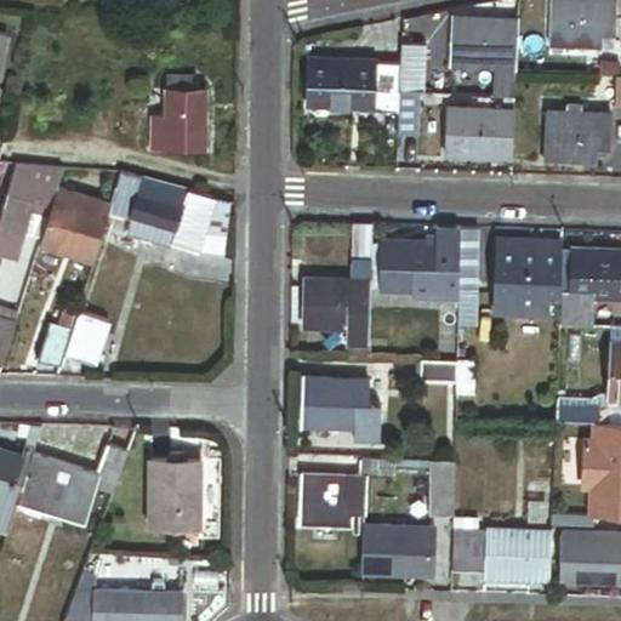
[(610,0),(545,0),(543,38),(597,39),(599,43),(609,43),(609,33),(610,0)]
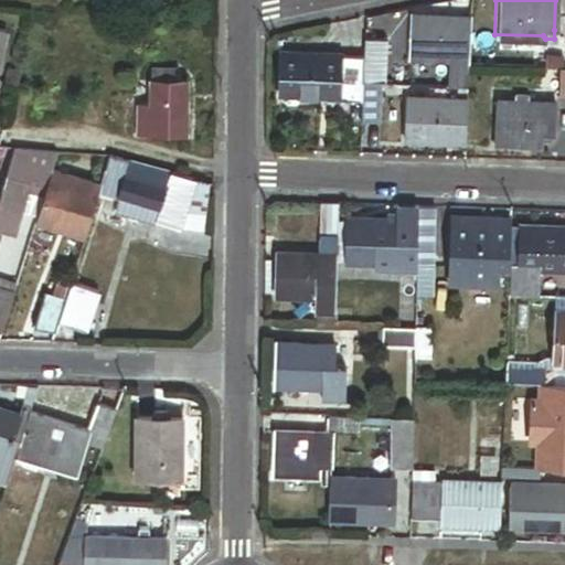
[(466,86),(469,17),(407,14),(406,56),(448,59),(447,85),(466,86)]
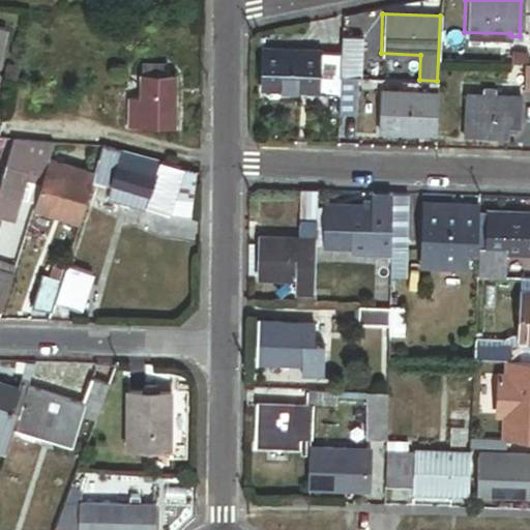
[(340,77),(342,77),(356,78),(358,78),(359,36),(342,35),(341,54),(340,77)]
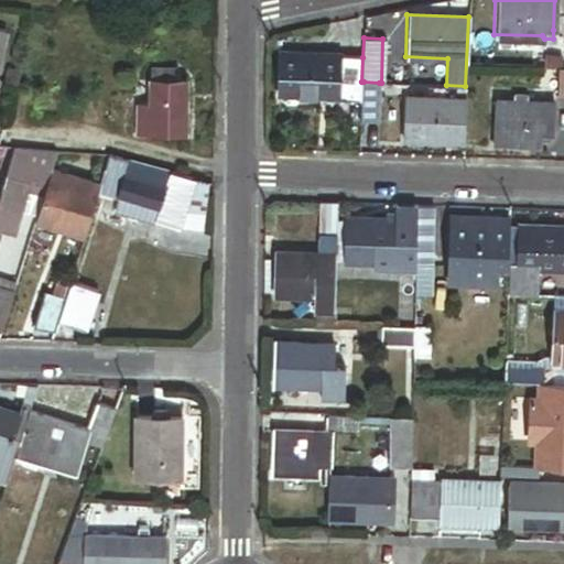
[(360,101),(361,82),(362,57),(281,54),(279,95),(327,97),(326,100),(360,101)]
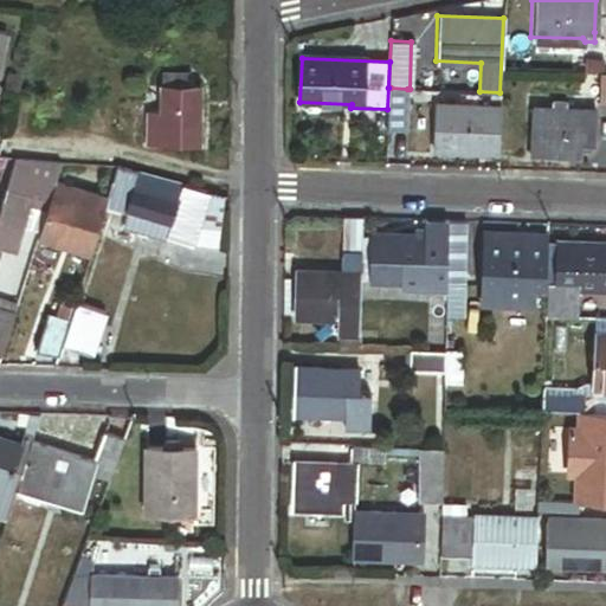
[(605,72),(595,72),(594,105),(605,105),(605,72)]
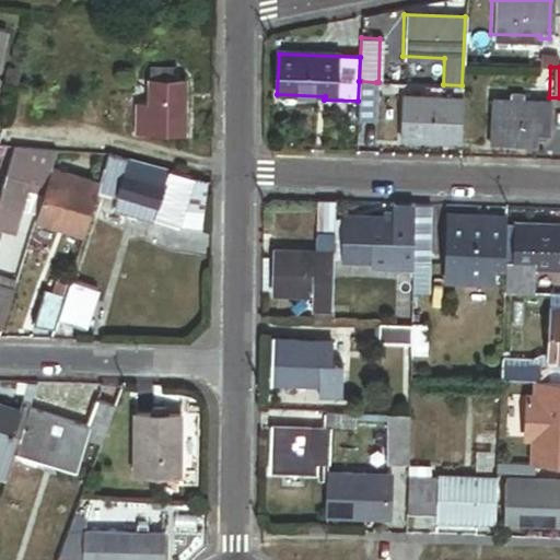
[(170,68),(149,68),(149,104),(135,104),(135,132),(182,132),(182,80),(170,80),(170,68)]
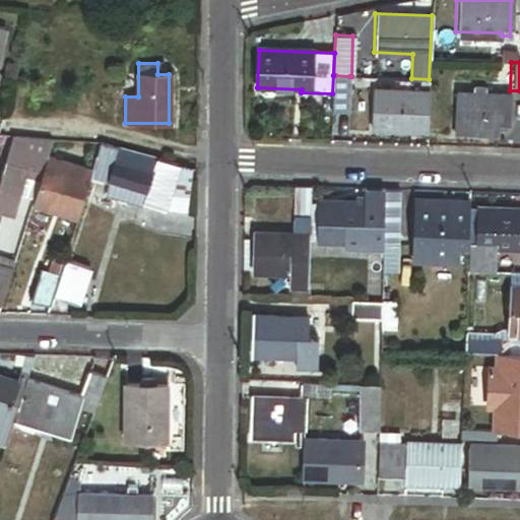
[(349,76),(335,75),(333,111),(347,111),(349,76)]
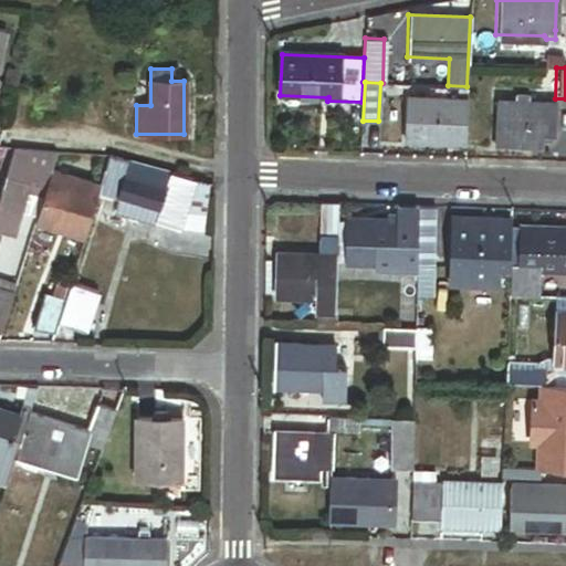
[(405,138),(464,139),(465,98),(406,97),(405,138)]
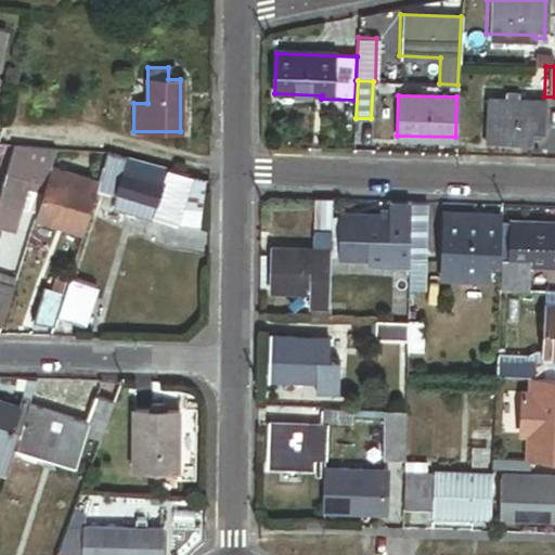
[(541,100),(483,98),(482,137),(529,139),(530,129),(540,129),(541,100)]
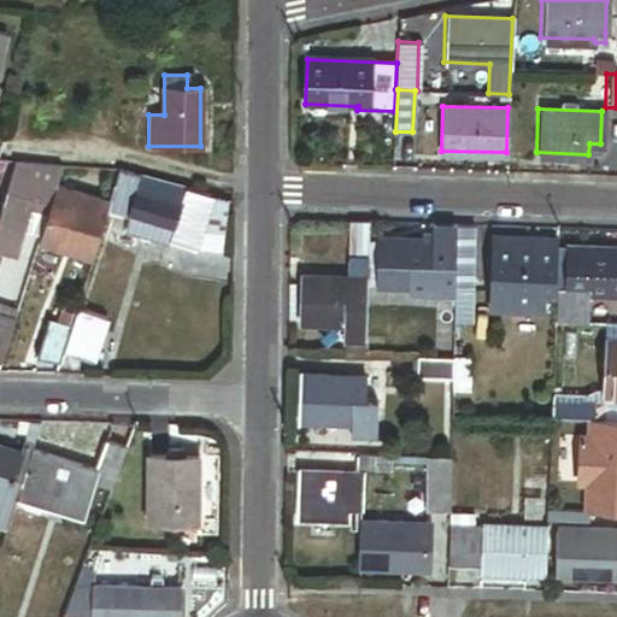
[(58,186),(64,166),(18,163),(0,216),(0,225),(23,234),(30,210),(48,215),(58,186)]
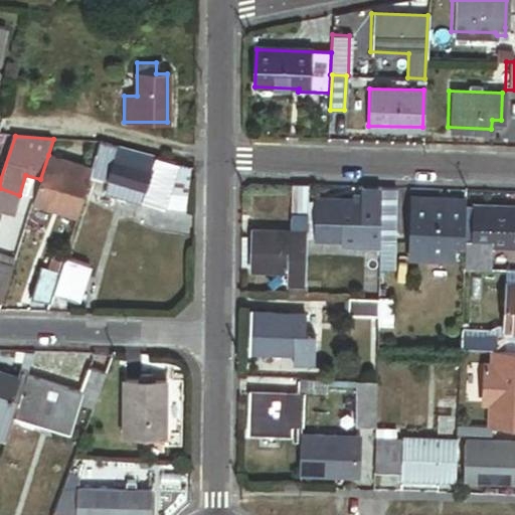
[(114,160),(118,148),(102,143),(92,176),(102,179),(108,158),(114,160)]
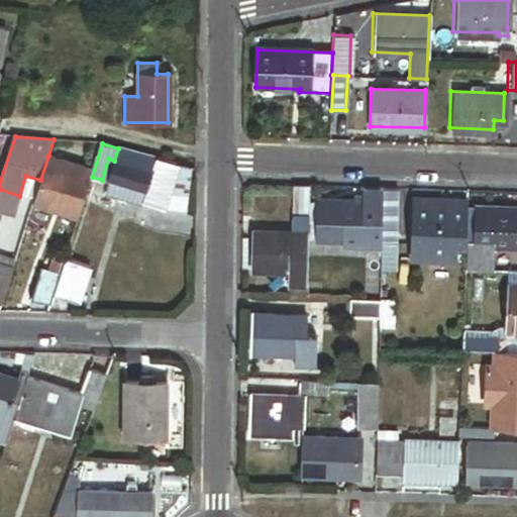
[(153,172),(158,159),(118,147),(118,148),(114,161),(153,172)]
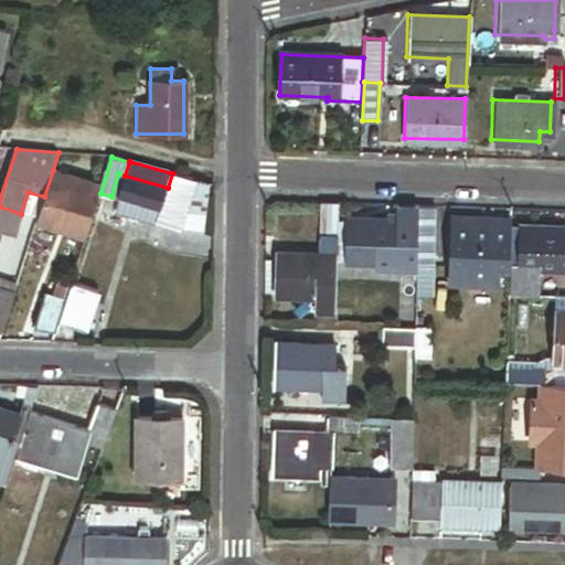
[(100,185),(53,170),(44,196),(38,219),(36,223),(84,238),(100,185)]
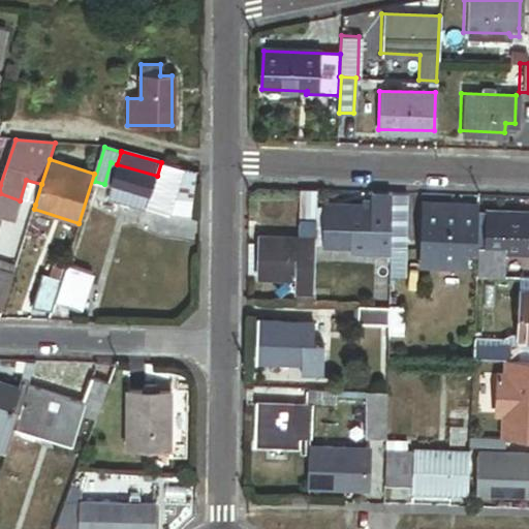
[(157,176),(117,164),(111,162),(104,184),(111,186),(151,197),(157,176)]
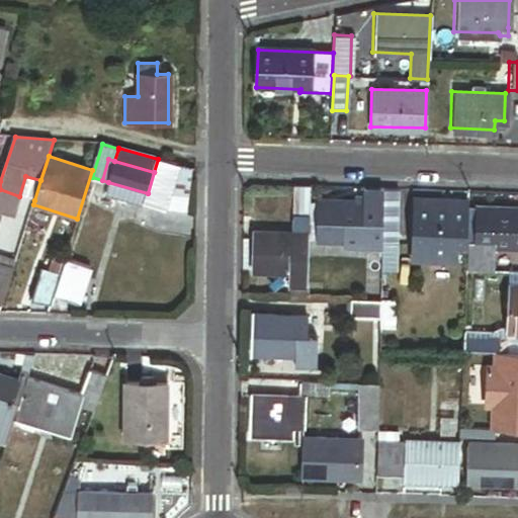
[(178,165),(158,159),(154,172),(148,193),(145,204),(165,210),(166,207),(178,165)]
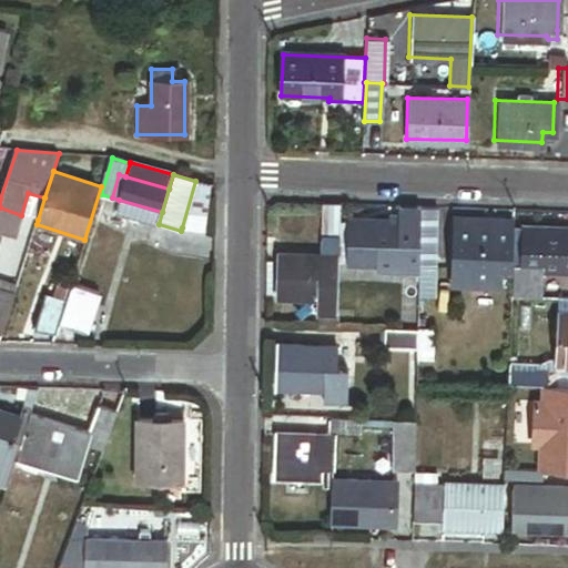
[(182,227),(203,229),(212,185),(195,181),(182,227)]
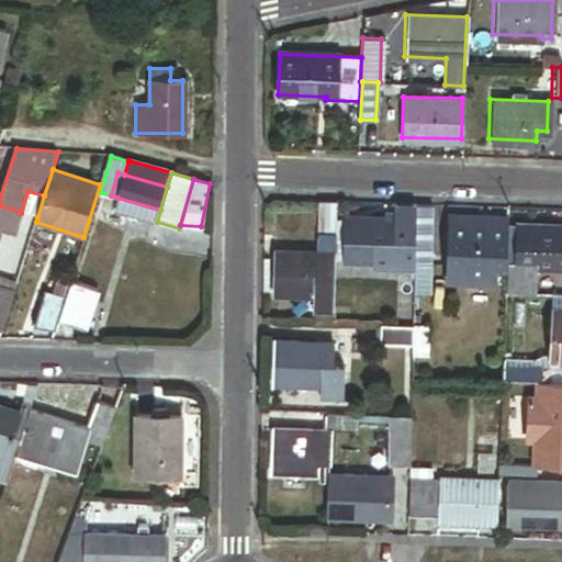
[(44,195),(27,191),(21,213),(37,217),(44,195)]
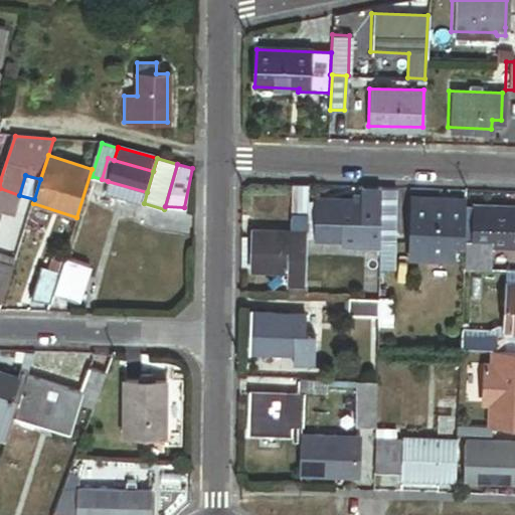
[(144,203),(147,192),(108,181),(104,195),(143,207),(144,203)]
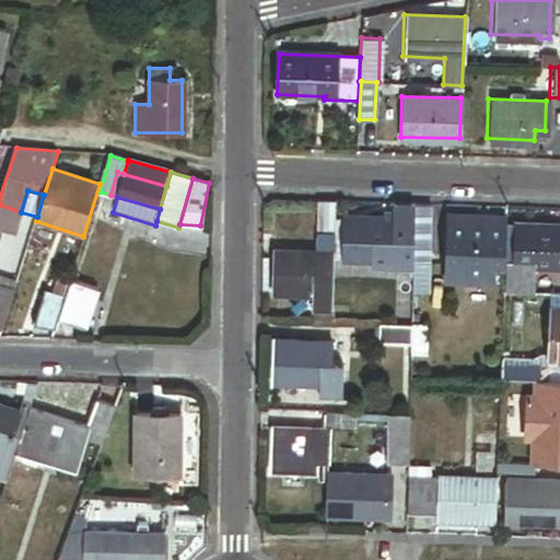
[(336,311),(340,202),(321,202),(319,253),(278,252),(276,295),(317,296),(316,310),(336,311)]
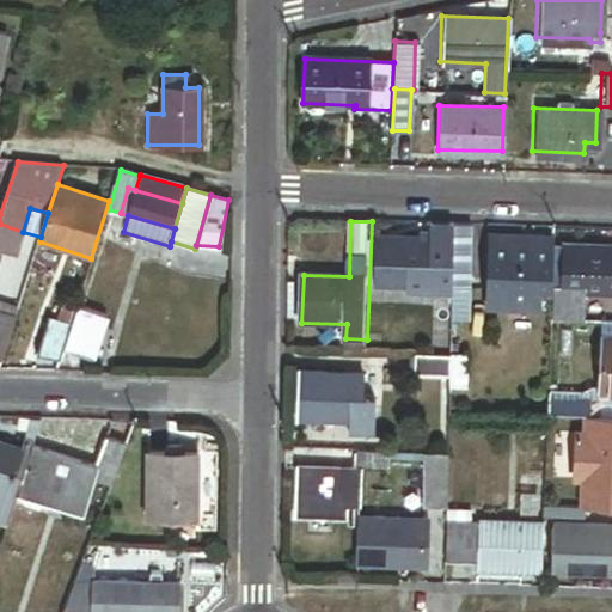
[(23,232),(0,224),(0,251),(14,257),(23,232)]
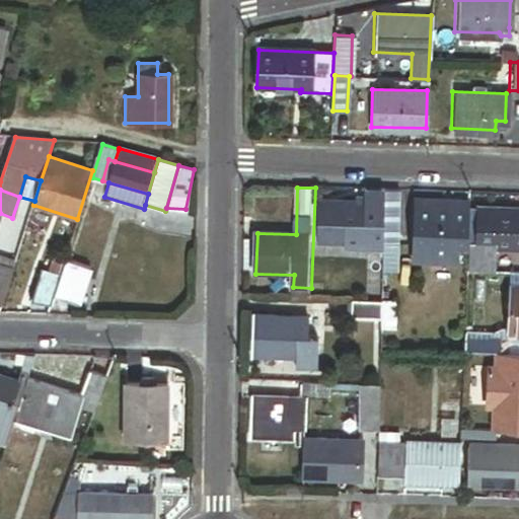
[(386,219),(387,190),(368,190),(368,205),(322,204),(321,241),(357,242),(357,243),(374,244),(375,234),(386,234),(386,219)]
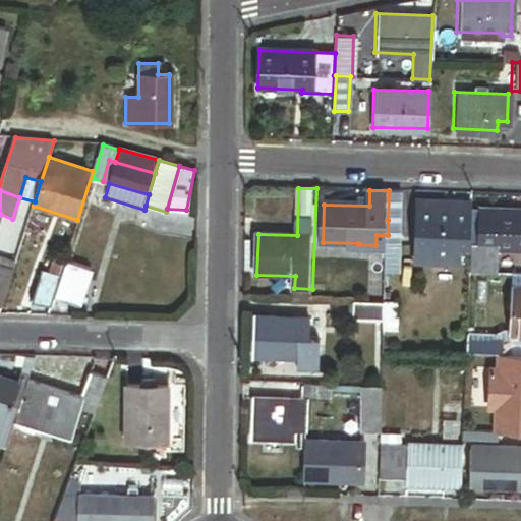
[(403,221),(404,191),(389,190),(388,220),(403,221)]
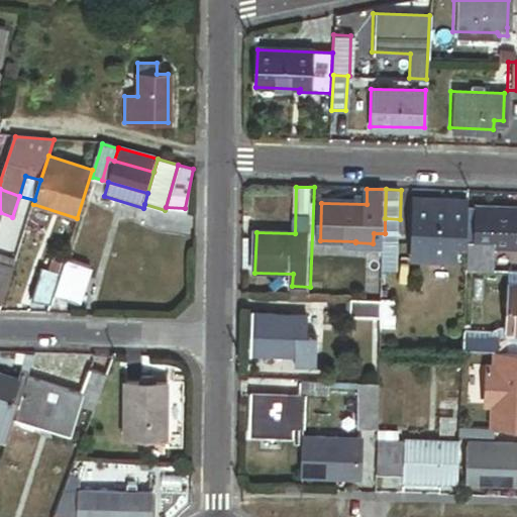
[(452,206),(414,205),(413,241),(418,241),(418,256),(457,259),(457,243),(466,243),(466,237),(468,237),(469,200),(452,200),(452,206)]
